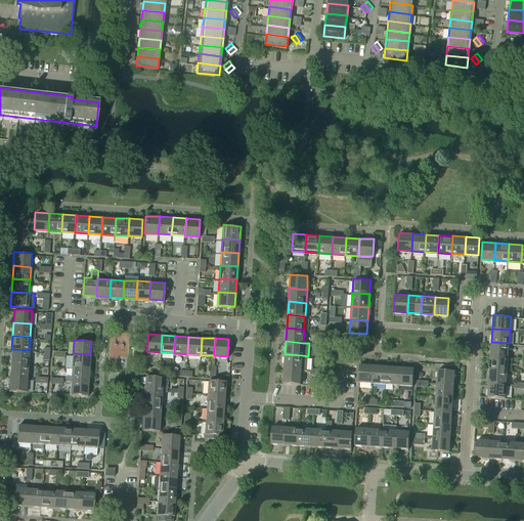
[(491,342),(490,355),(508,356),(509,343),(491,342)]
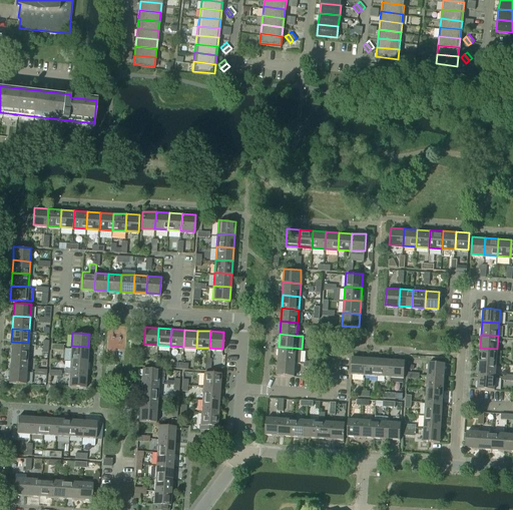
[(11,342),(10,355),(27,356),(28,343),(11,342)]
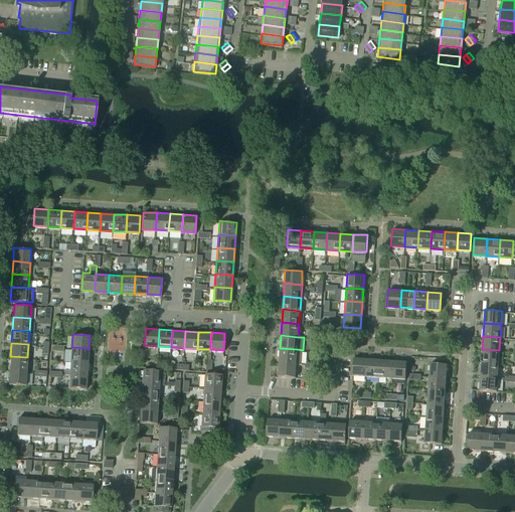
[(71,347),(70,360),(88,361),(89,348),(71,347)]
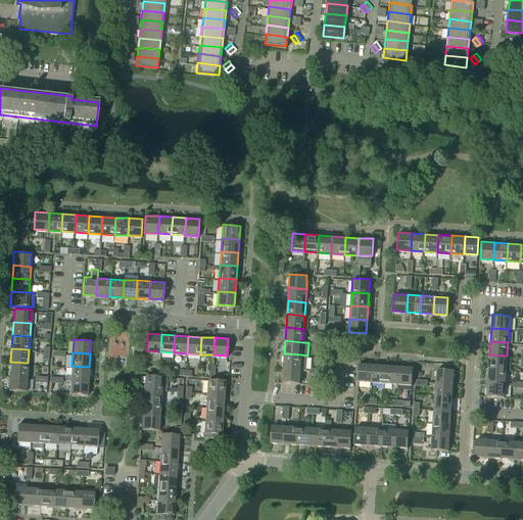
[(284,353),(283,367),(300,368),(306,369),(307,356),(301,355),(284,353)]
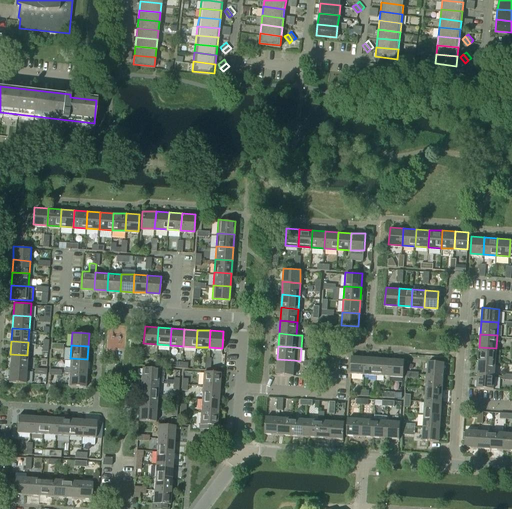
[(479,347),(478,360),(495,361),(496,348),(479,347)]
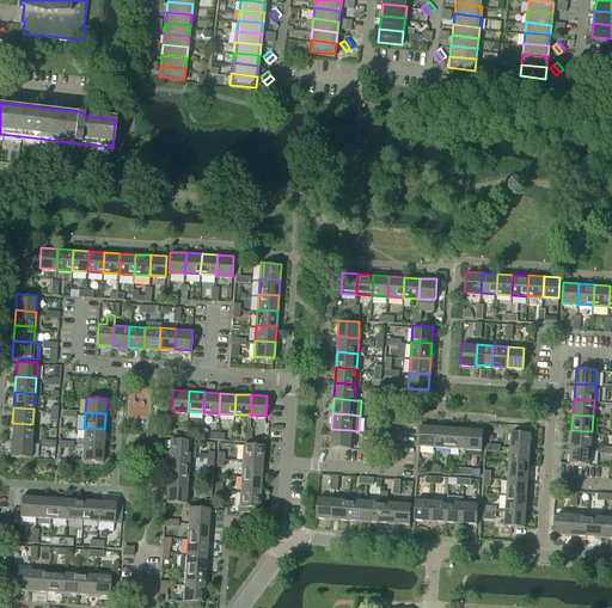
[(12,423),(11,438),(32,440),(32,424),(12,423)]
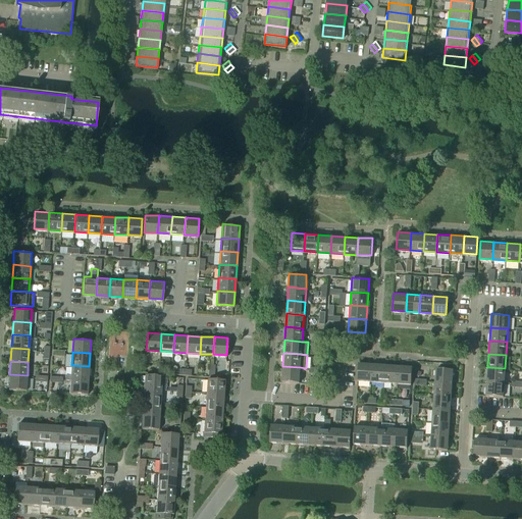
[(357,379),(371,380),(372,363),(358,362),(357,379)]
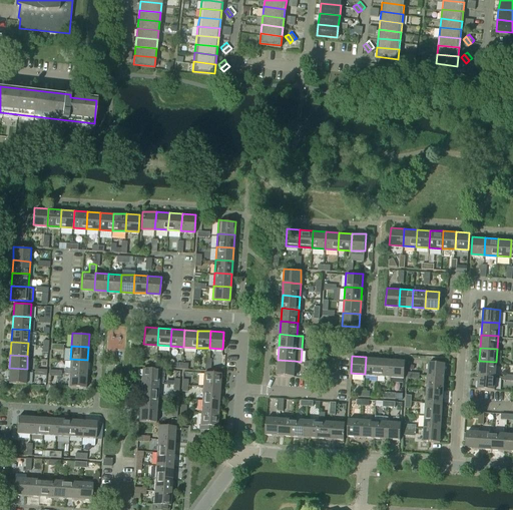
[(365,374),(378,375),(379,358),(366,357),(365,374)]
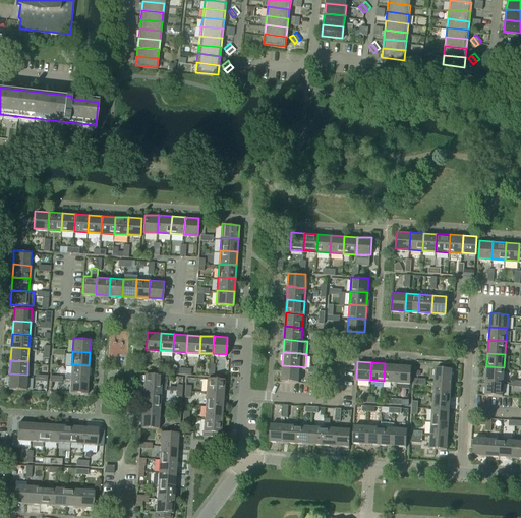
[(384,381),(397,382),(398,364),(385,363),(384,381)]
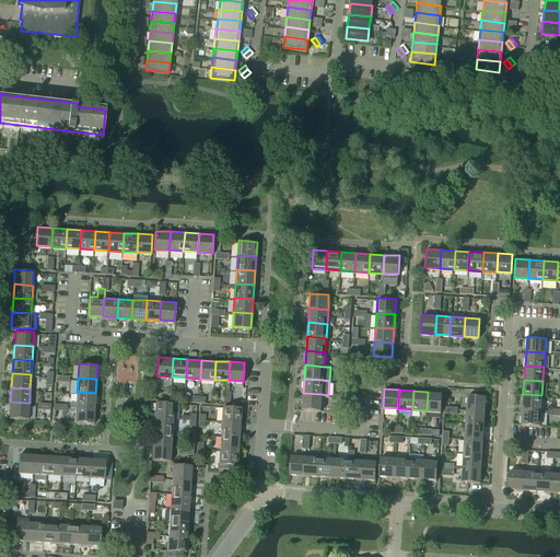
[(77,392),(76,406),(94,407),(95,393),(77,392)]
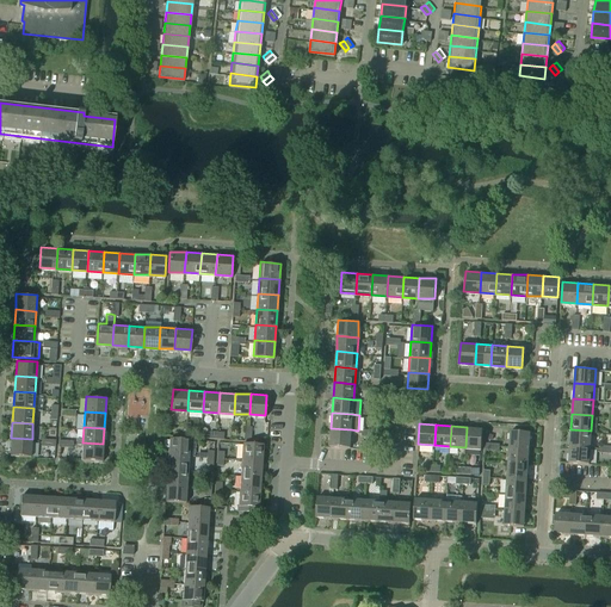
[(467,427),(466,447),(481,448),(482,427),(467,427)]
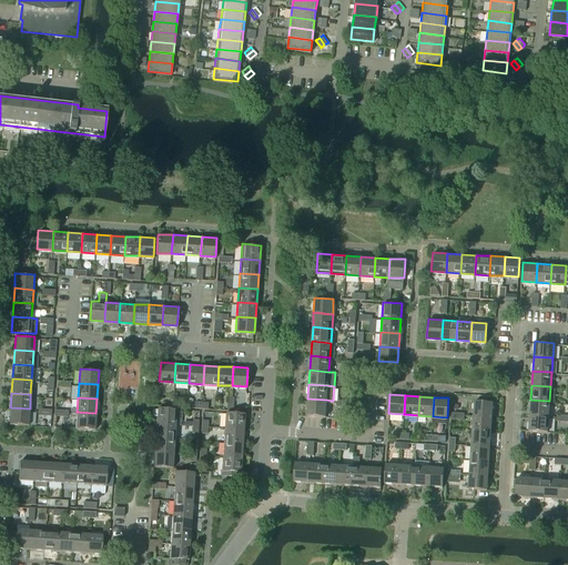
[(326,400),(307,399),(306,414),(325,415),(326,400)]
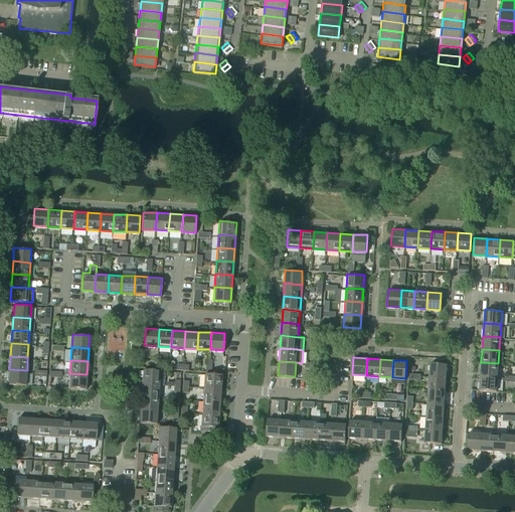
[(430,362),(428,375),(446,377),(447,363),(430,362)]
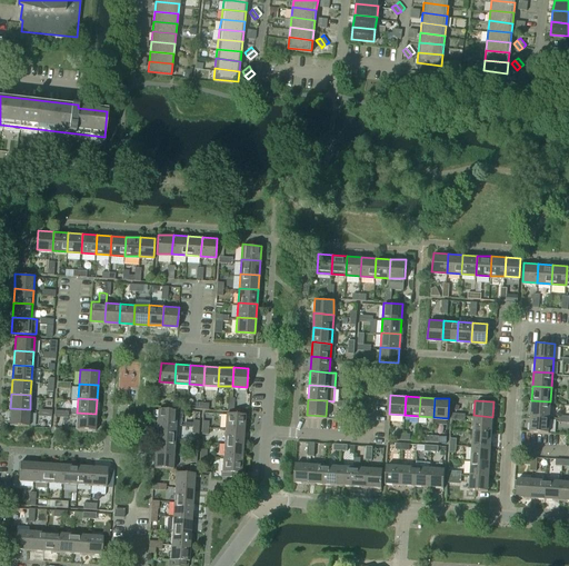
[(531,400),(530,415),(550,416),(550,401),(531,400)]
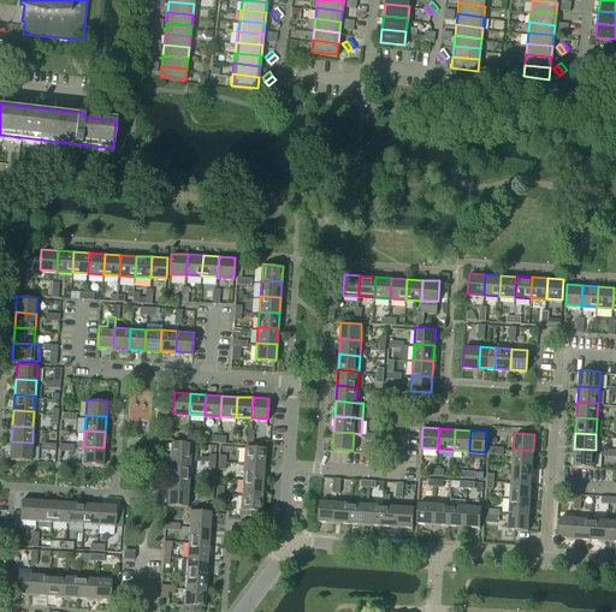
[(171,440),(170,456),(190,458),(191,441),(171,440)]
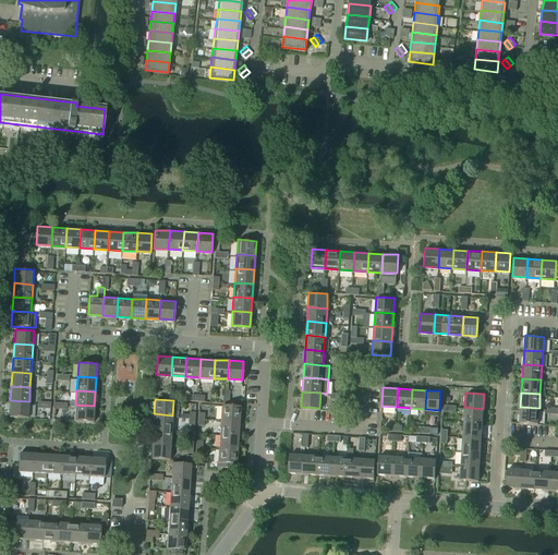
[(29,401),(10,400),(10,414),(28,417),(29,401)]
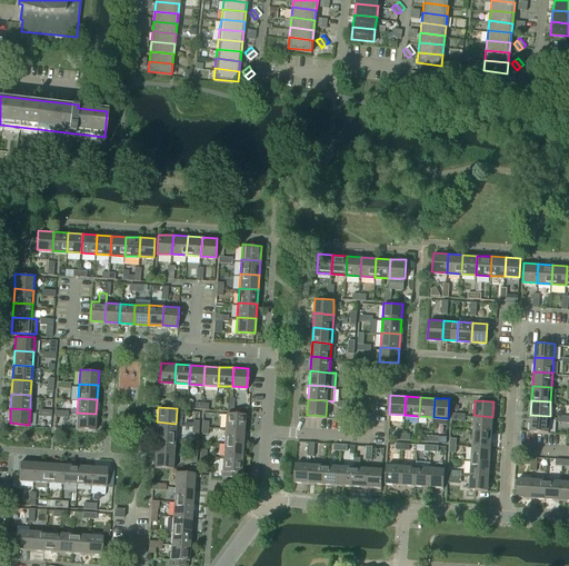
[(226,411),(225,427),(245,428),(245,413),(226,411)]
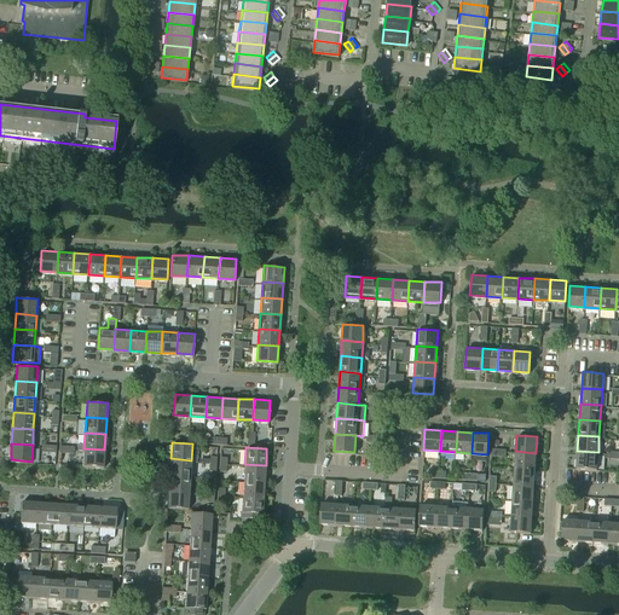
[(104,450),(84,448),(82,464),(104,466),(104,450)]
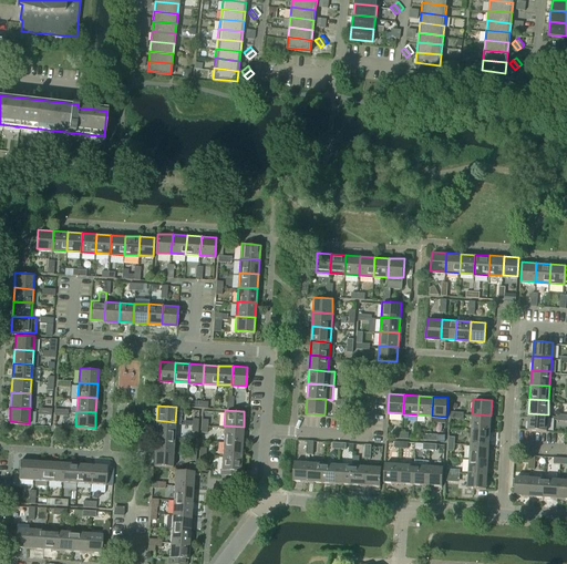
[(472,413),(471,428),(490,430),(491,416),(472,413)]
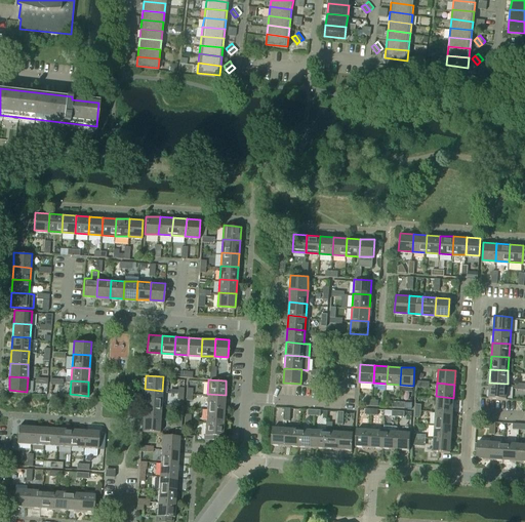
[(508,384),(489,383),(489,396),(507,397),(508,384)]
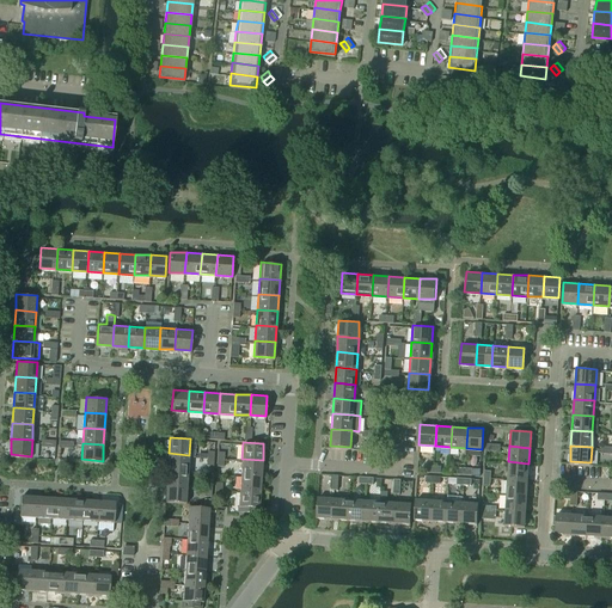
[(169,453),(167,468),(188,471),(189,455),(169,453)]
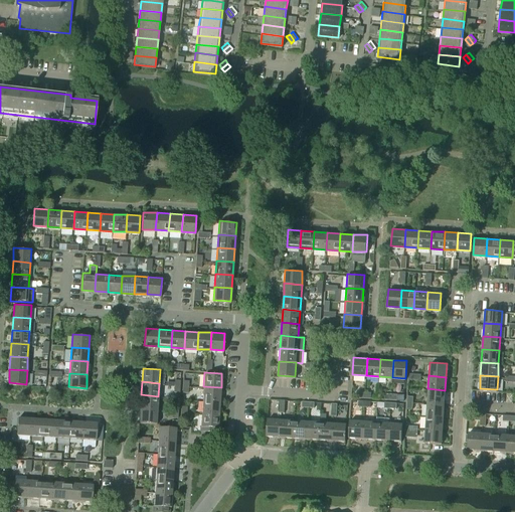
[(203,386),(203,398),(220,400),(221,387),(203,386)]
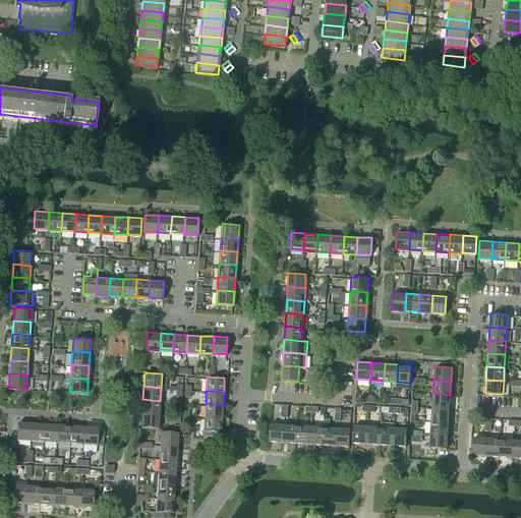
[(432,393),(432,406),(450,408),(450,395),(432,393)]
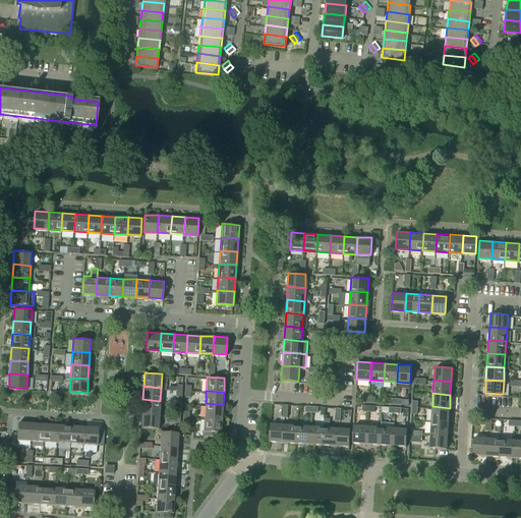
[(142,399),(141,412),(159,414),(160,401),(142,399)]
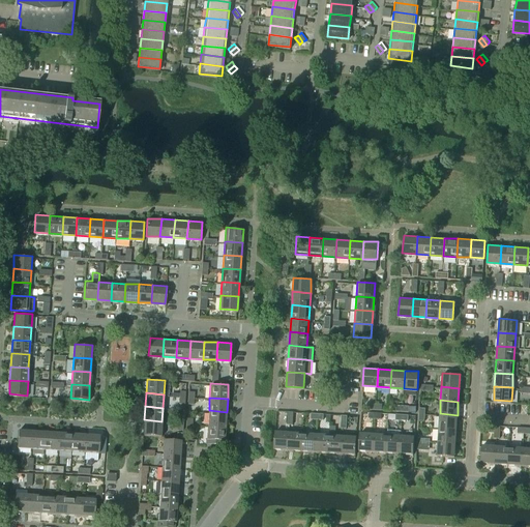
[(209,410),(208,423),(226,426),(227,412),(209,410)]
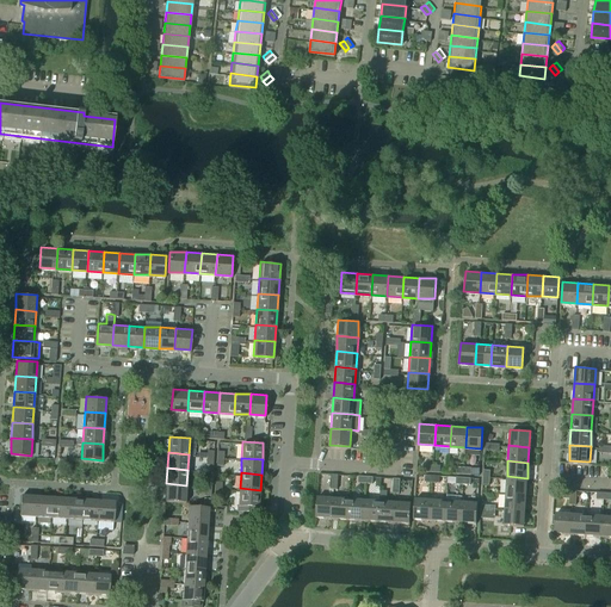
[(507,476),(506,491),(526,494),(528,478),(507,476)]
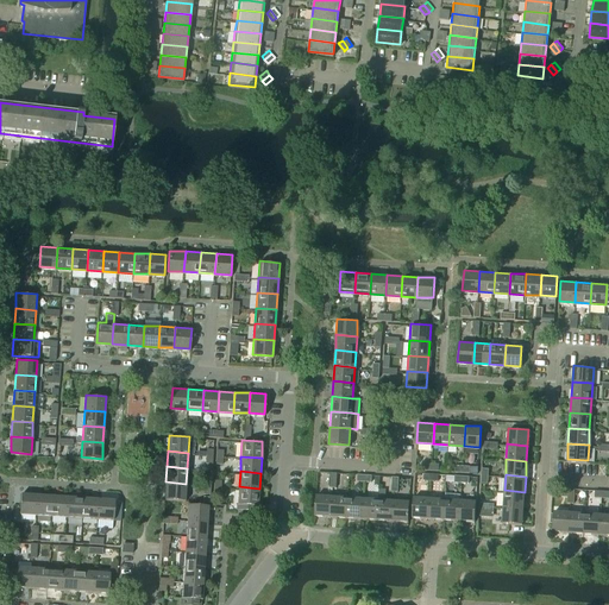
[(186,484),(165,481),(164,498),(186,499),(186,484)]
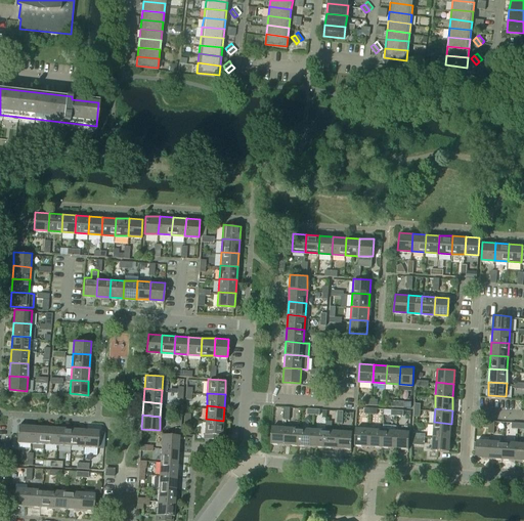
[(223,421),(206,419),(205,432),(204,432),(204,437),(204,439),(210,439),(210,437),(221,438),(222,434),(223,421)]
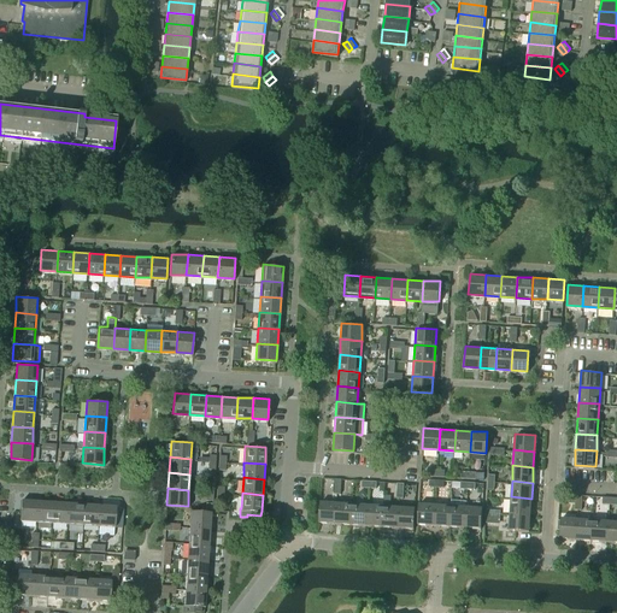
[(511,496),(510,512),(530,513),(532,499),(511,496)]
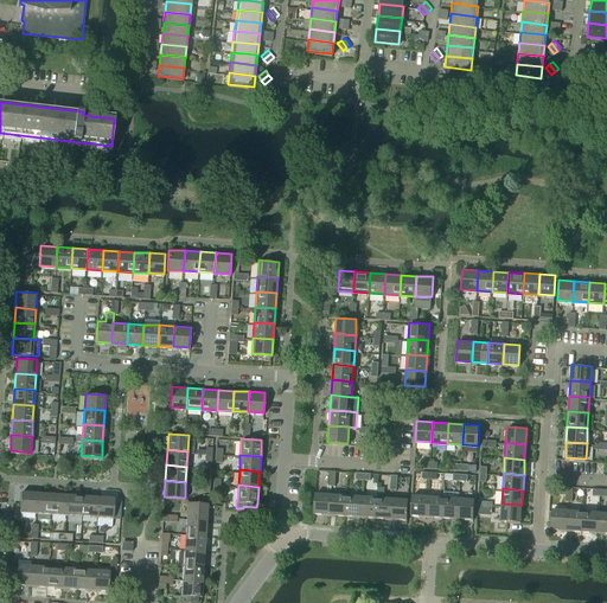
[(442,515),(458,517),(459,496),(459,489),(443,489),(443,495),(442,515)]
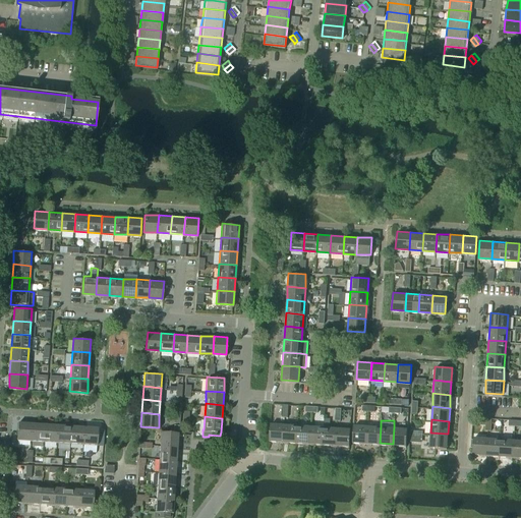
[(17,439),(31,440),(32,422),(18,421),(17,439)]
